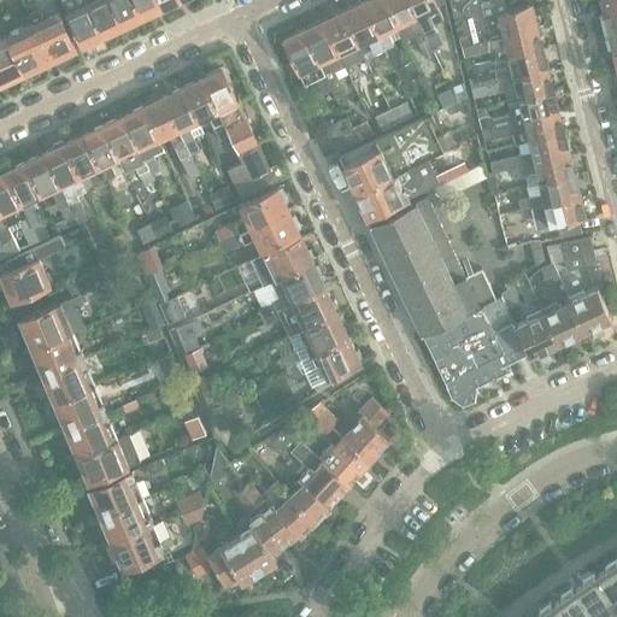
[(60,0),(83,46),(103,37),(83,0),(60,0)]
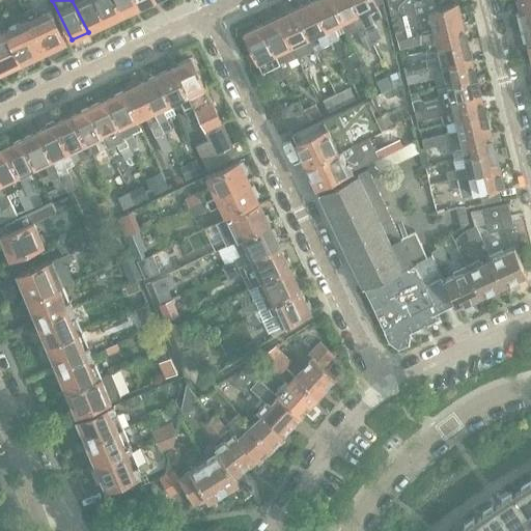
[(72,0),(88,32),(106,24),(94,0),(72,0)]
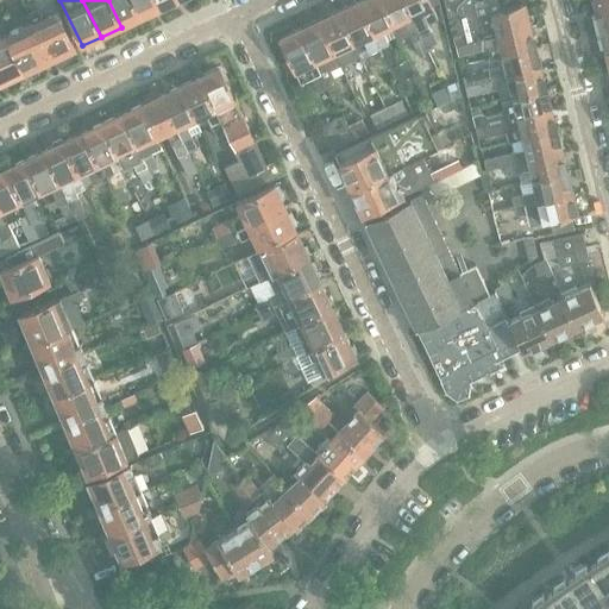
[(108,0),(121,27),(140,18),(131,0),(108,0)]
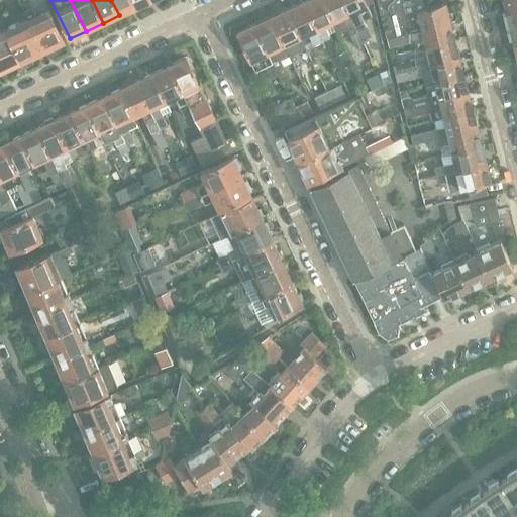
[(111,0),(119,15),(135,8),(131,0),(111,0)]
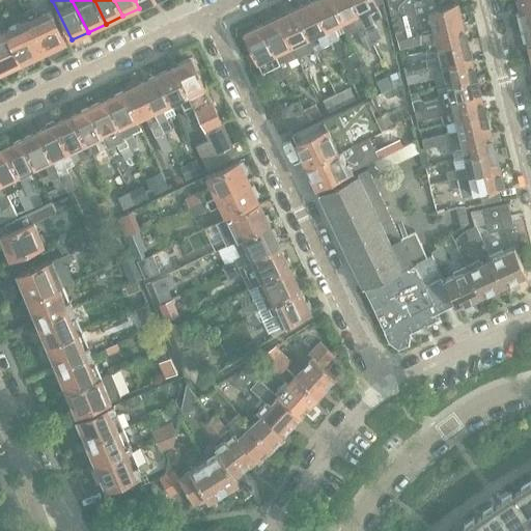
[(317,0),(311,3),(333,48),(339,61),(348,57),(334,27),(342,23),(331,0),(317,0)]
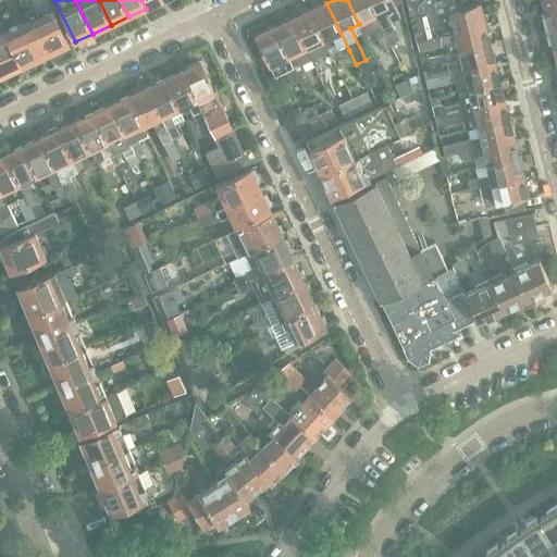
[(393,48),(392,45),(369,0),(347,0),(359,24),(363,35),(373,31),(383,53),(393,48)]
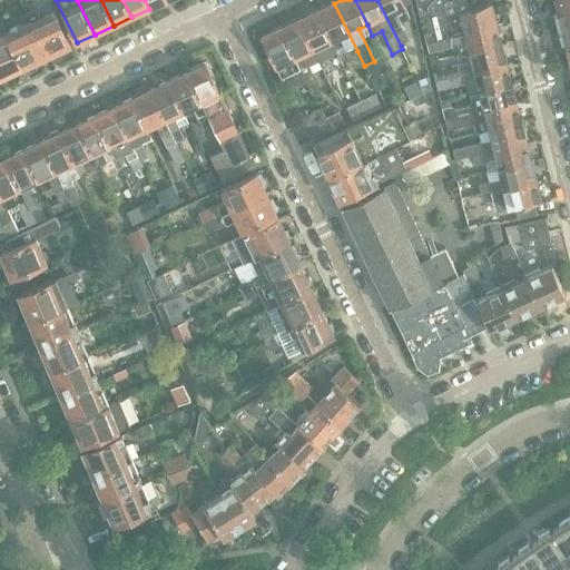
[(377,0),(401,46),(410,42),(401,25),(412,19),(405,7),(411,5),(409,0),(377,0)]
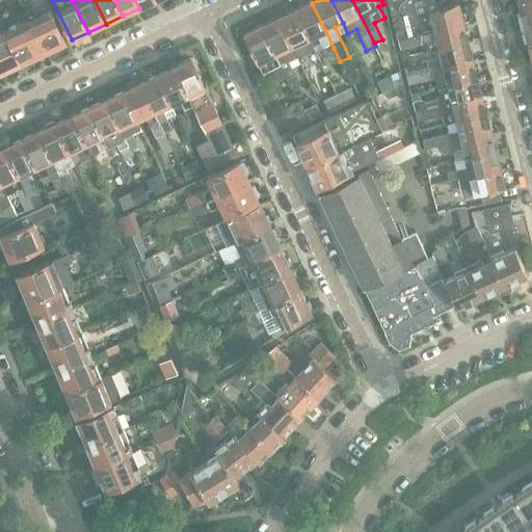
[(389,0),(399,41),(464,24),(460,5),(419,16),(415,0),(389,0)]
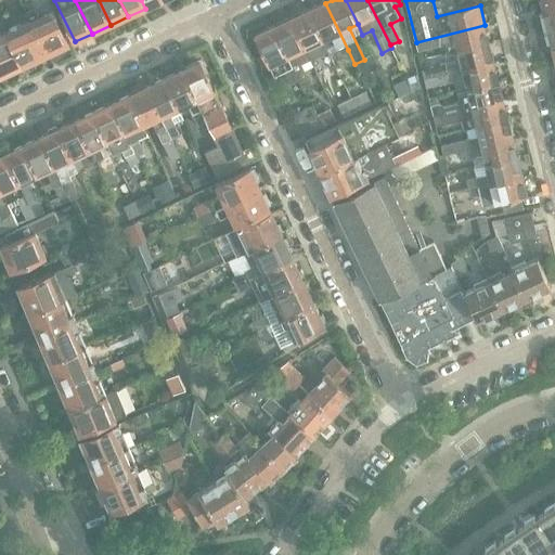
[(307,12),(321,41),(327,54),(328,56),(337,52),(338,54),(348,50),(325,3),(307,12)]
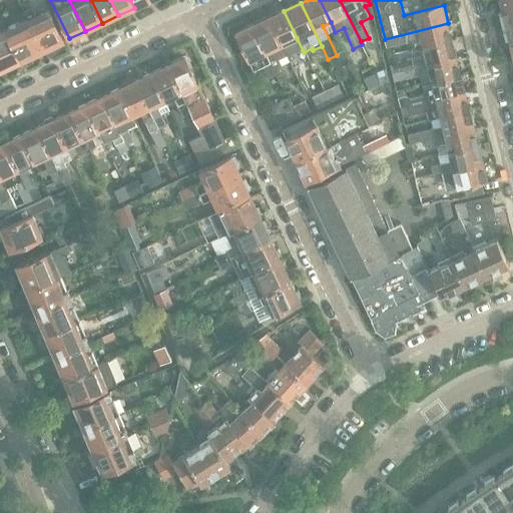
[(512,4),(501,8),(506,26),(512,23),(512,4)]
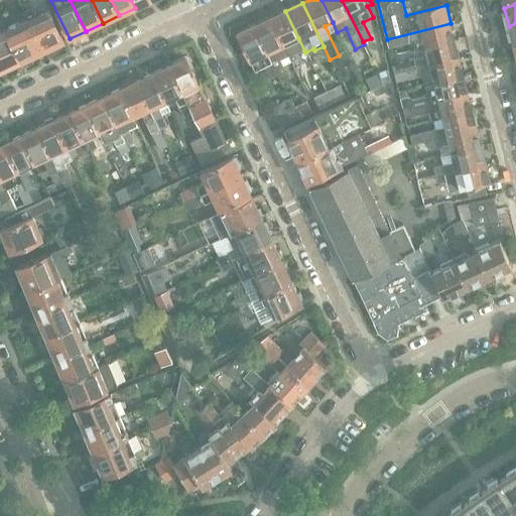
[(27,21),(41,51),(65,41),(49,10),(34,17),(31,10),(23,13),(27,21)]
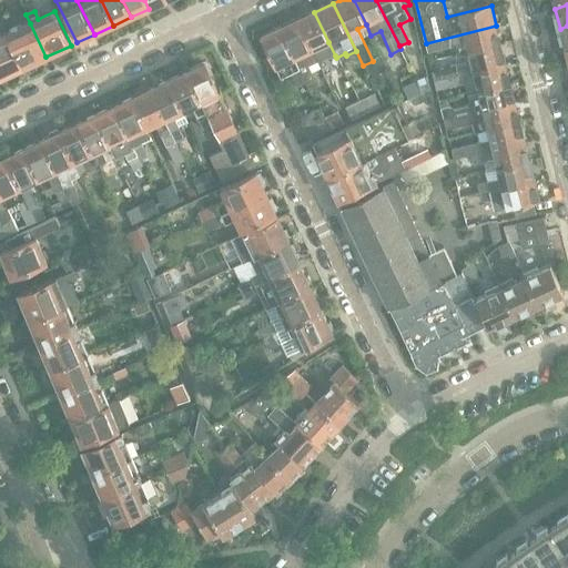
[(314,12),(297,20),(317,63),(335,56),(328,42),(314,12)]
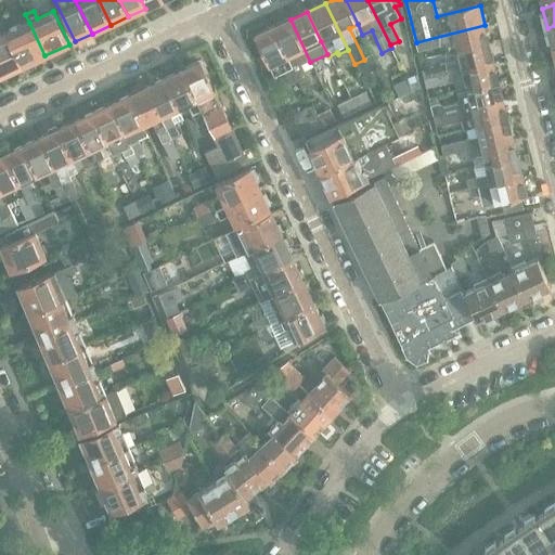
[(291,20),(273,28),(298,81),(308,77),(302,65),(310,62),(291,20)]
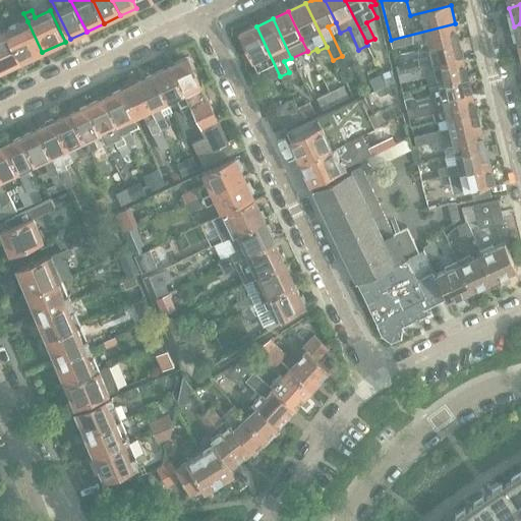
[(20,62),(42,52),(27,21),(6,32),(20,62)]
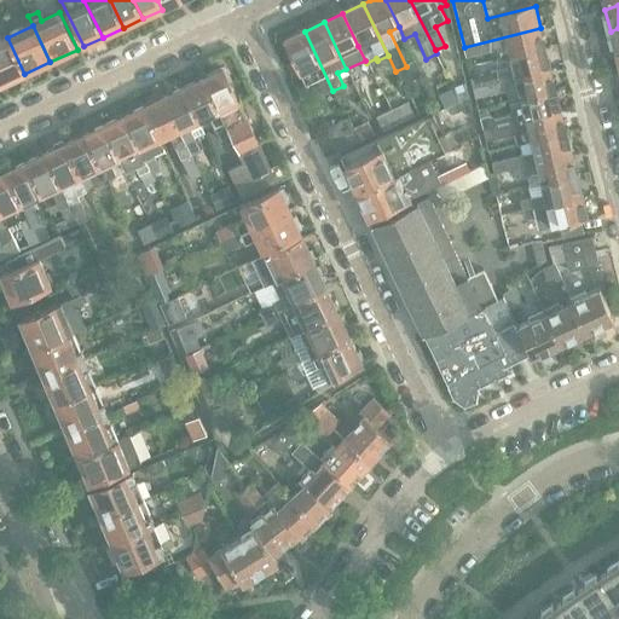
[(545,48),(541,28),(464,47),(466,48),(469,57),(508,47),(510,58),(545,48)]
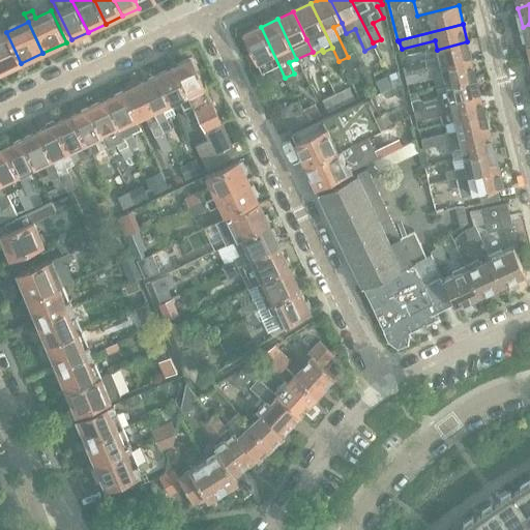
[(285,78),(261,27),(243,35),(262,74),(271,70),(276,82),(285,78)]
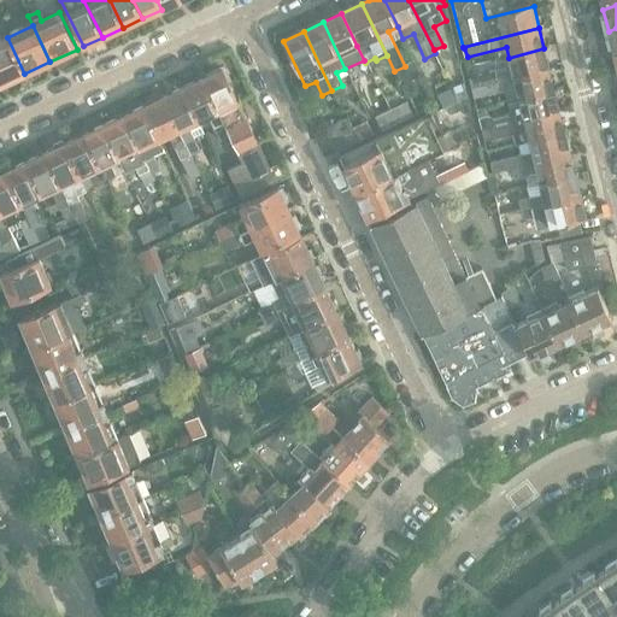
[(0,84),(24,74),(7,37),(0,40),(0,84)]
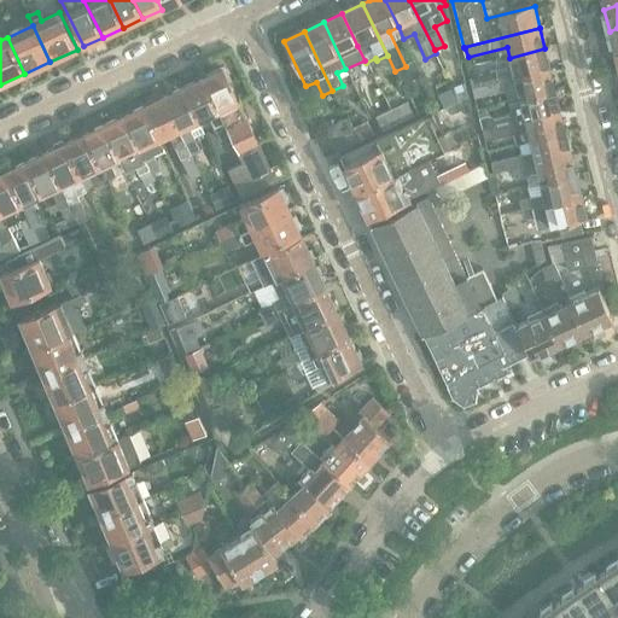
[(551,70),(544,48),(509,58),(512,69),(472,79),(474,88),(551,70)]
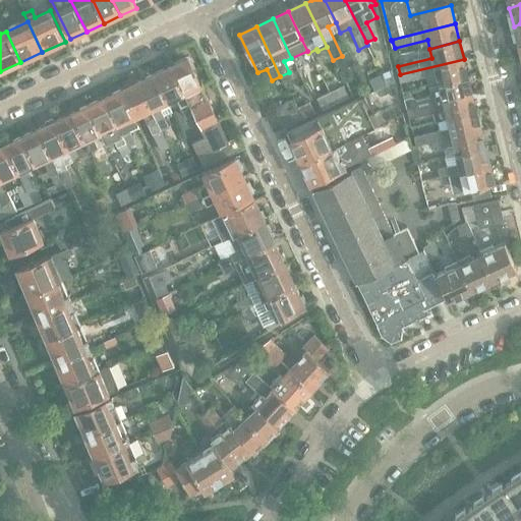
[(189,61),(188,58),(172,66),(189,104),(206,136),(193,142),(205,166),(233,153),(193,70),(195,69),(191,60),(189,61)]
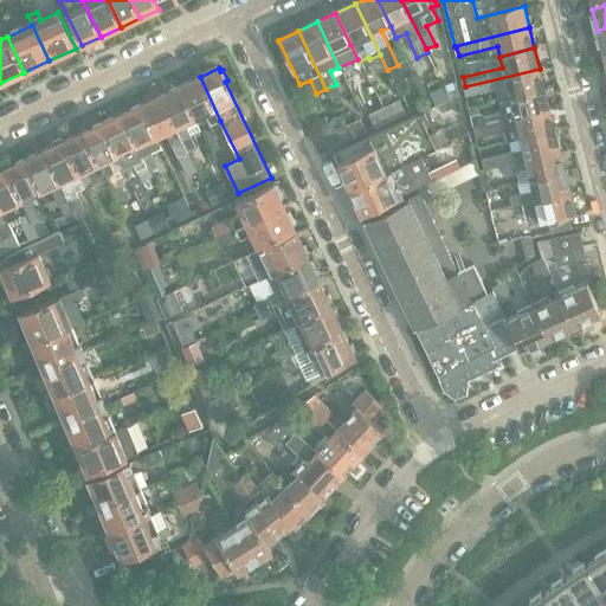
[(500,101),(545,89),(540,69),(465,86),(468,97),(497,90),(500,101)]
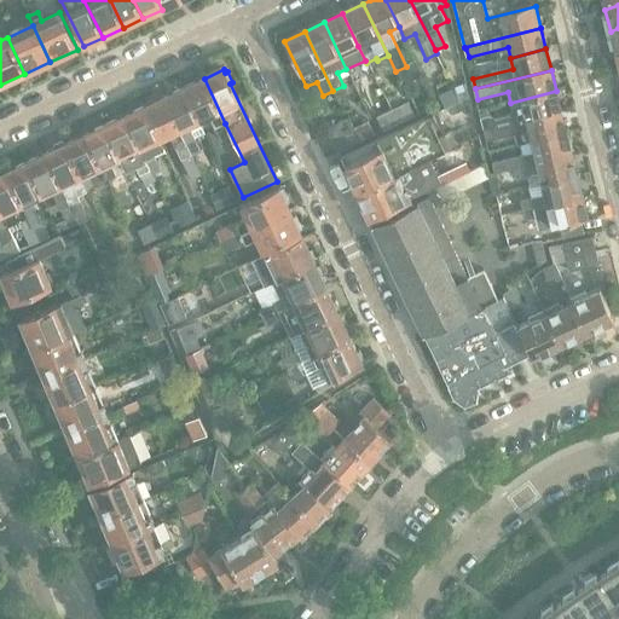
[(204,79),(184,87),(200,121),(209,116),(215,128),(225,123),(204,79)]
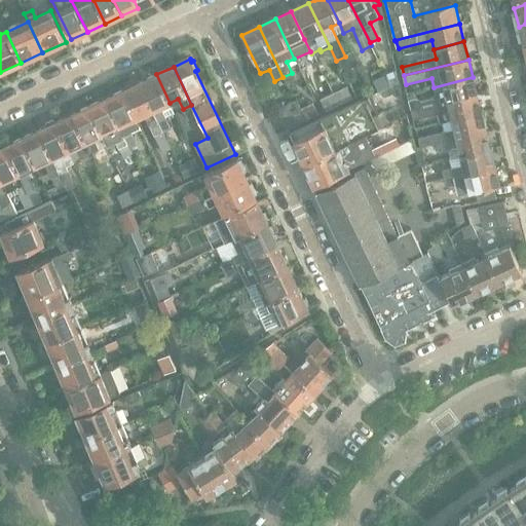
[(170,103),(156,74),(140,82),(158,120),(165,117),(160,107),(170,103)]
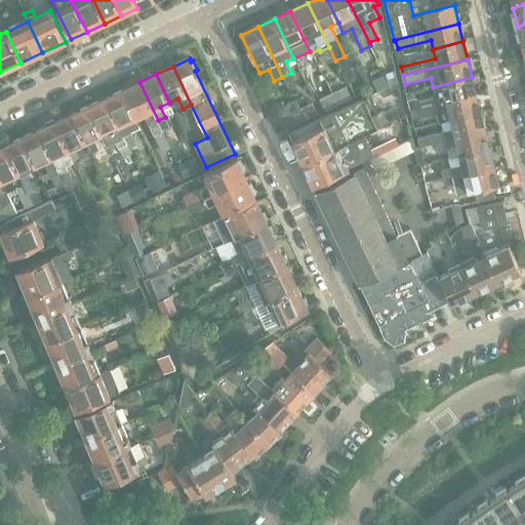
[(384,77),(373,81),(378,91),(389,86),(384,77)]
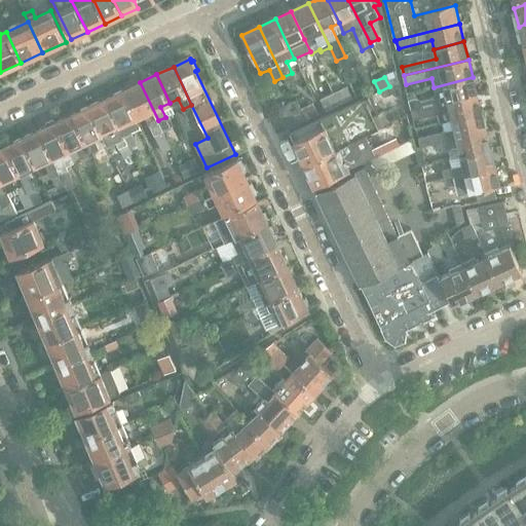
[(478,96),(473,77),(434,87),(437,97),(420,101),(422,109),(478,96)]
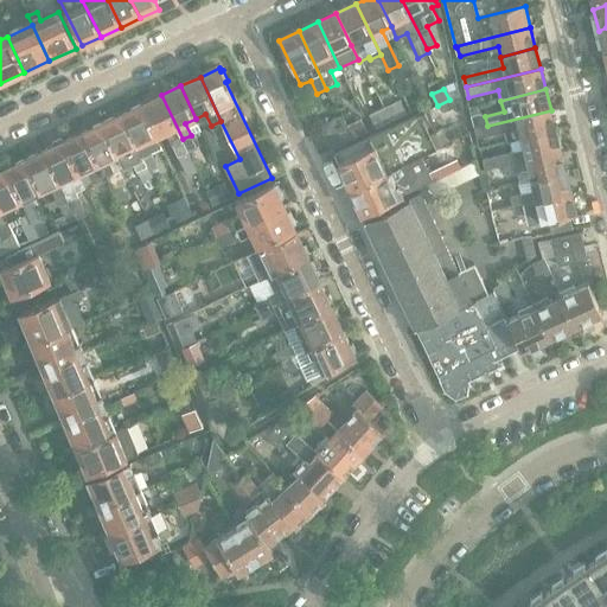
[(161,95),(142,104),(158,136),(167,132),(187,176),(197,171),(181,139),(183,139),(161,95)]
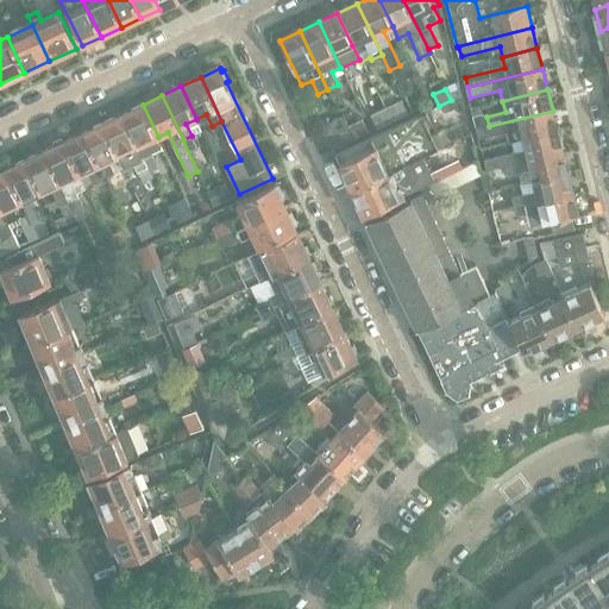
[(406,117),(399,104),(383,111),(390,124),(406,117)]
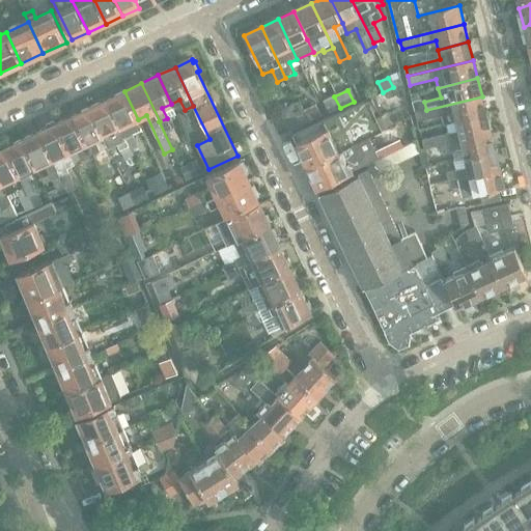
[(124,91),(107,99),(126,138),(142,130),(138,119),(124,91)]
